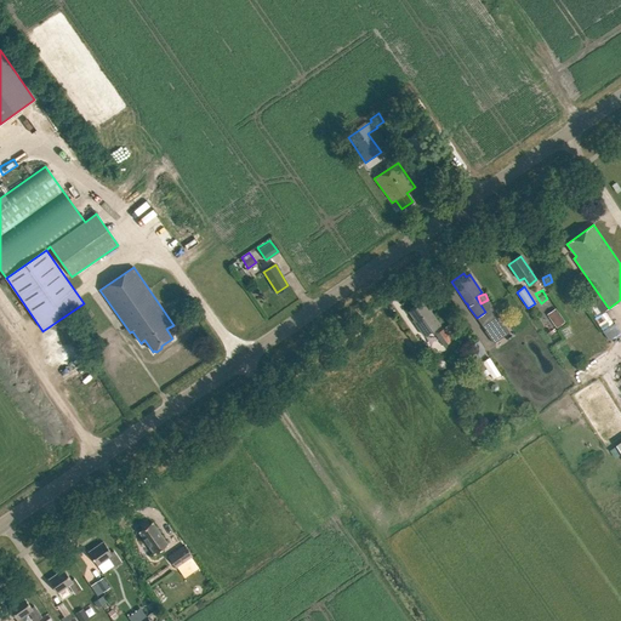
[(602,298),(591,306),(597,314),(608,307),(602,298)]
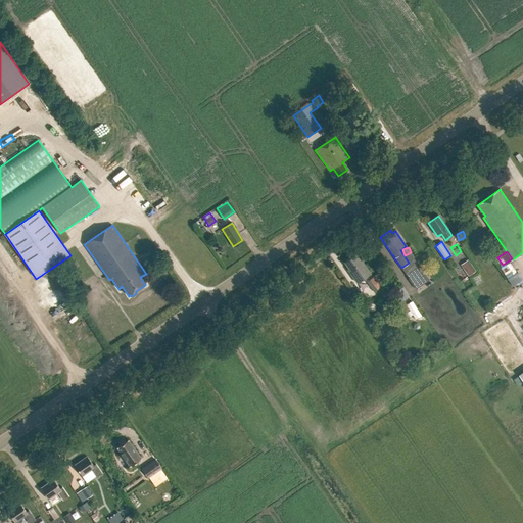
[(348,270),(358,283),(371,274),(362,260),(361,262),(355,254),(344,263),(349,269),(348,270)]
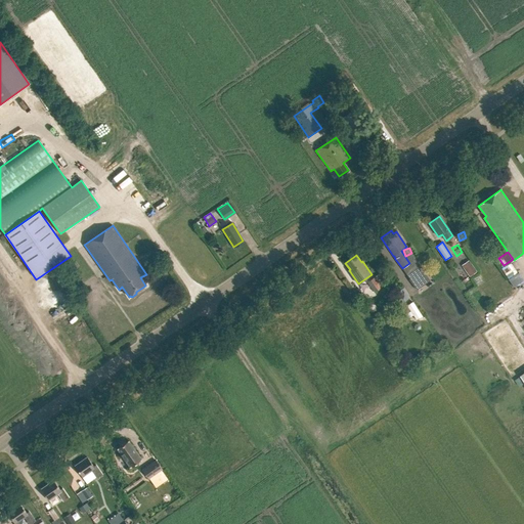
[(462,265),(470,275),(477,270),(470,260),(462,265)]
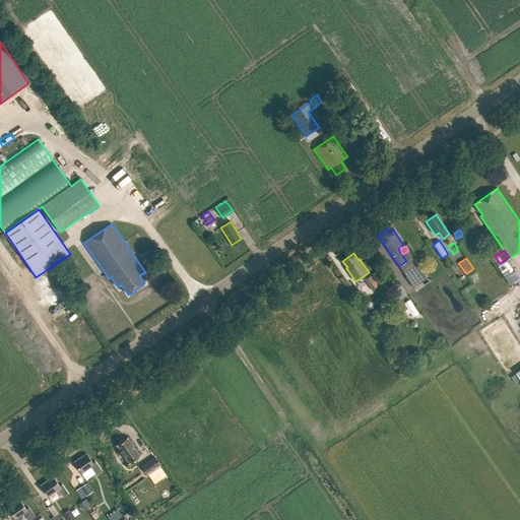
[(418,268),(406,277),(412,285),(425,277),(418,268)]
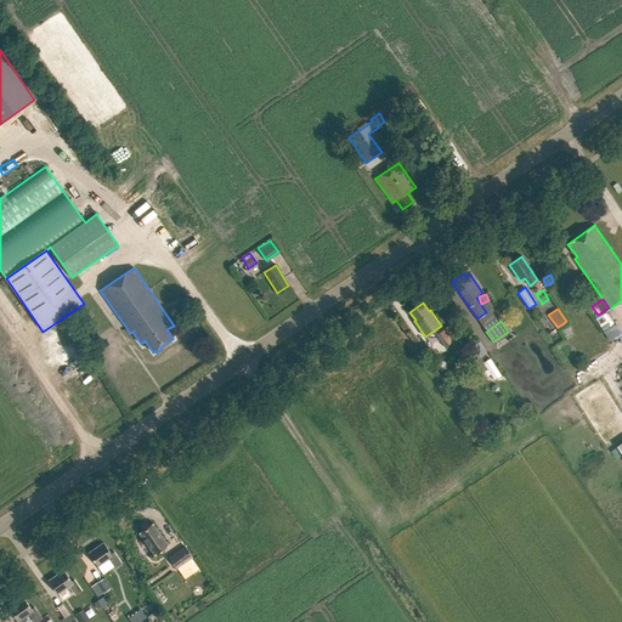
[(444,329),(436,334),(444,346),(452,341),(444,329)]
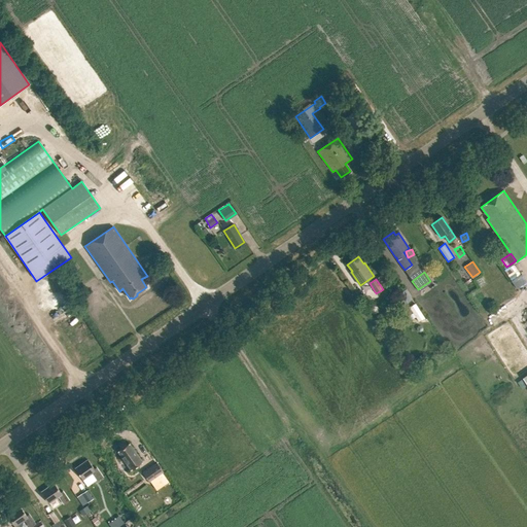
[(476,287),(470,290),(478,302),(483,299),(476,287)]
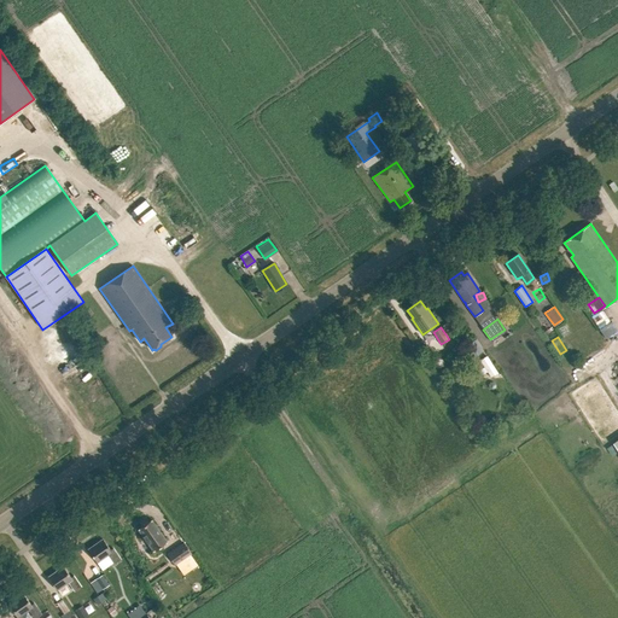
[(460,348),(467,360),(481,351),(473,340),(460,348)]
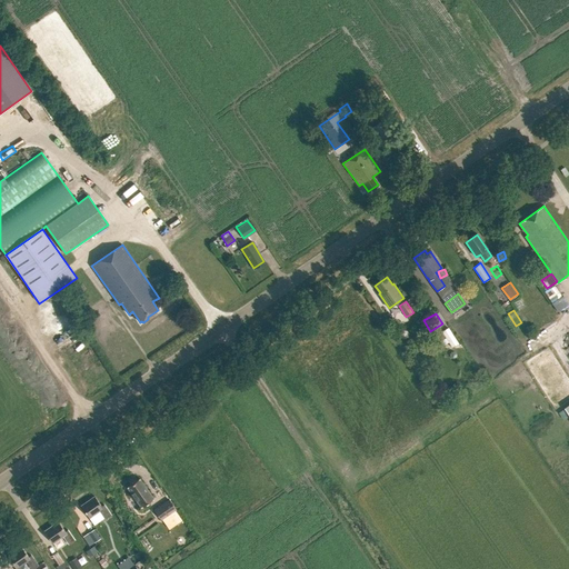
[(535,333),(545,329),(542,323),(531,329),(535,333)]
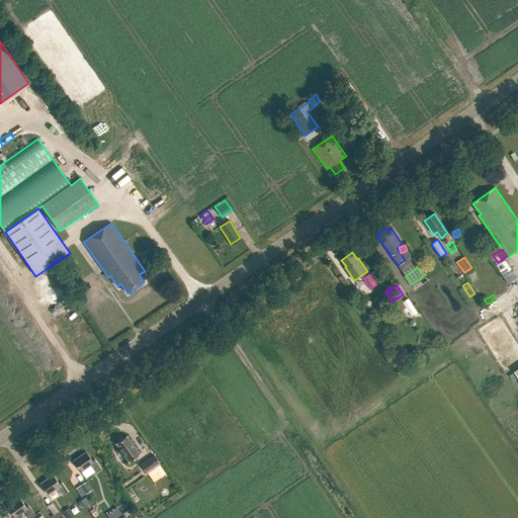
[(132,460),(133,462),(139,457),(138,455),(140,454),(126,435),(115,443),(128,461),(132,460)]
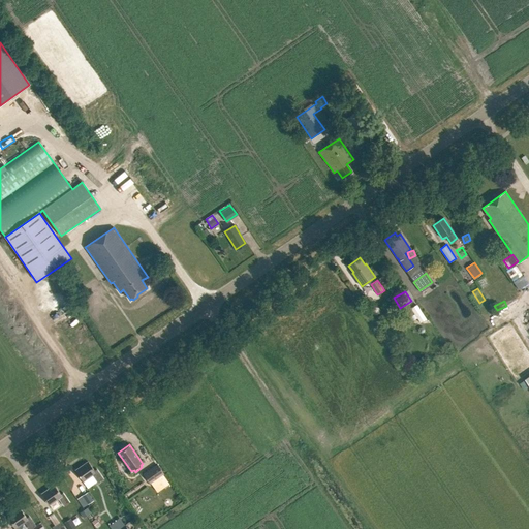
[(103,479),(96,469),(95,471),(88,462),(75,470),(83,481),(93,474),(98,483),(103,479)]
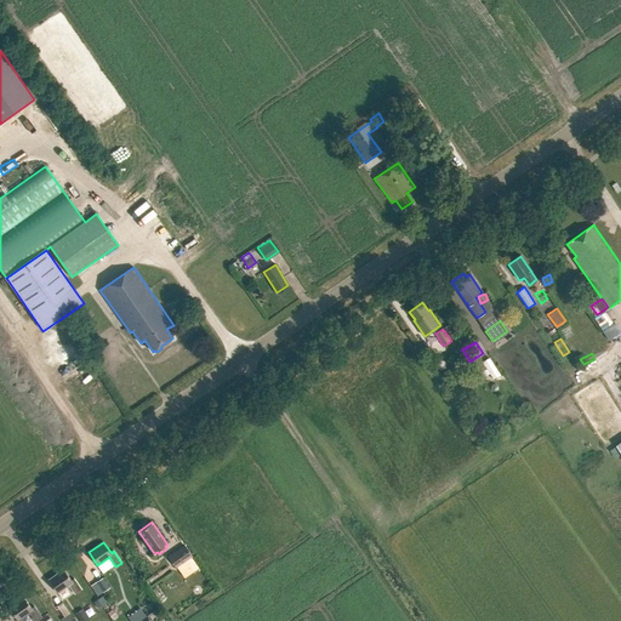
[(192,557),(184,546),(169,557),(176,568),(192,557)]
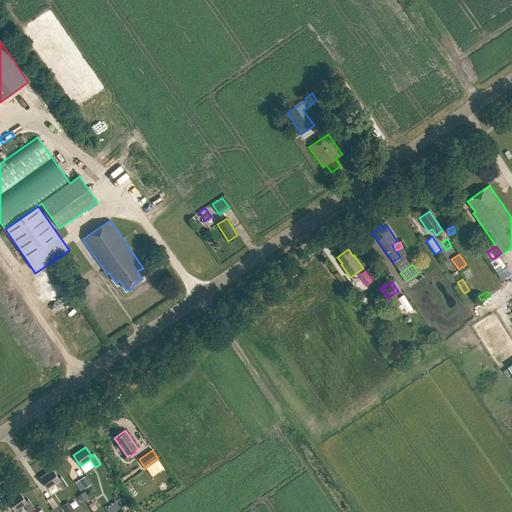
[(40,478),(47,489),(57,482),(62,490),(67,486),(61,477),(59,479),(52,469),(40,478)]
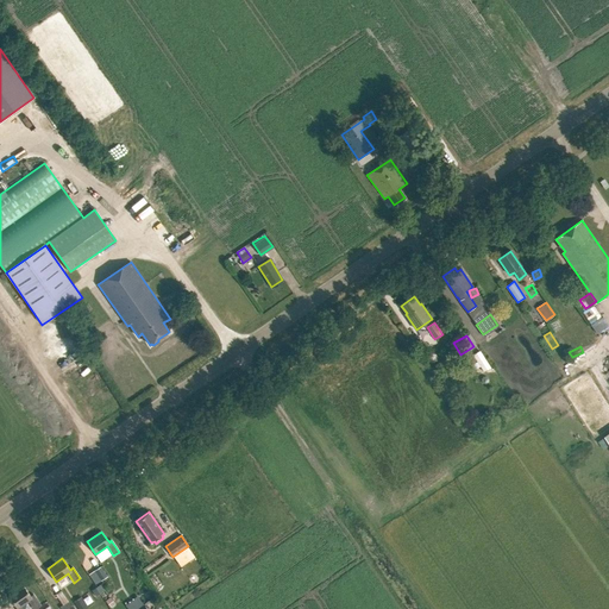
[(94,571),(101,582),(108,577),(101,567),(94,571)]
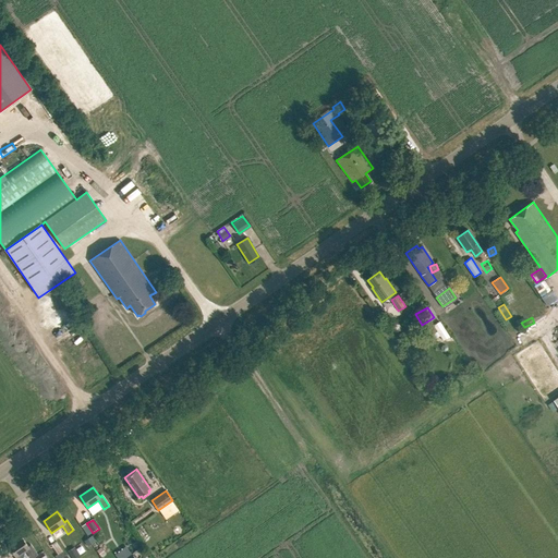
[(28,546),(21,536),(8,546),(15,557),(26,550),(31,557),(33,557),(37,555),(31,545),(28,546)]
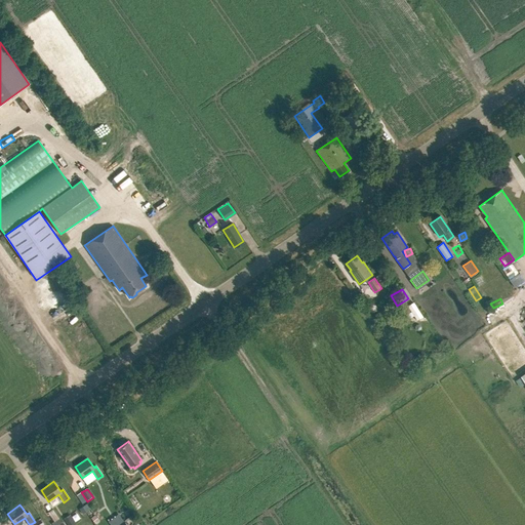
[(59,520),(52,511),(48,514),(54,523),(59,520)]
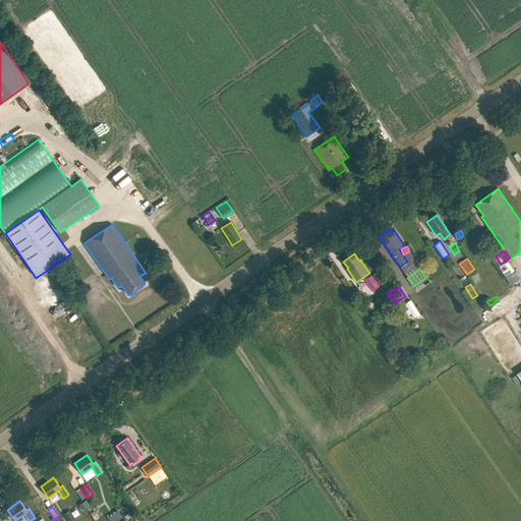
[(69,512),(65,515),(68,520),(74,520),(75,520),(69,512)]
